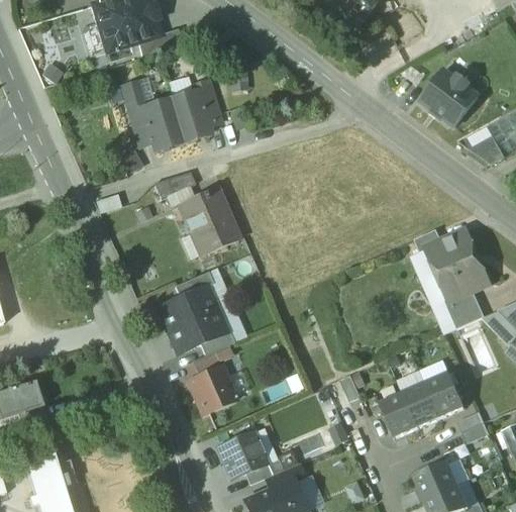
[(97,0),(97,2),(89,5),(95,23),(98,22),(106,50),(136,41),(158,35),(158,34),(147,0),(97,0)]
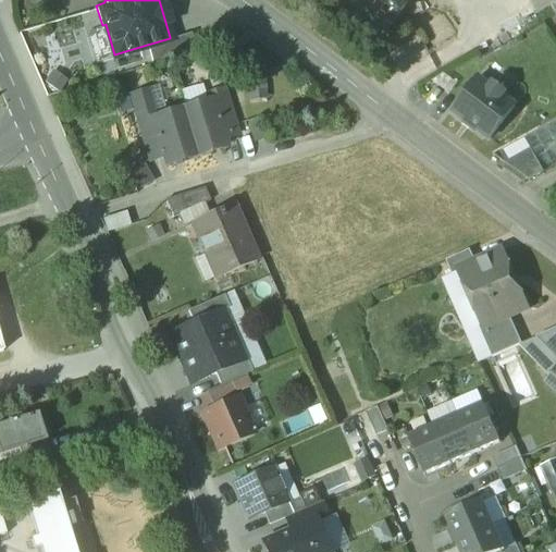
[(407,2),(404,0),(349,0),(340,14),(380,43),(407,2)]
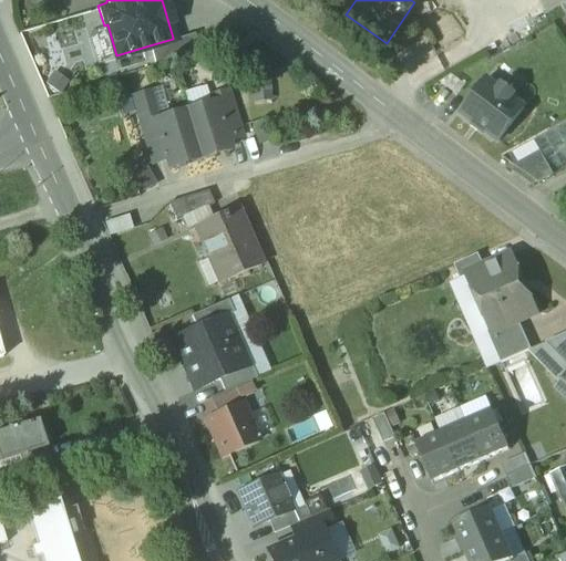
[(565,18),(565,117),(501,154),(520,166),(543,153),(552,172),(565,163),(565,0),(539,0),(544,8),(556,2),(565,18)]
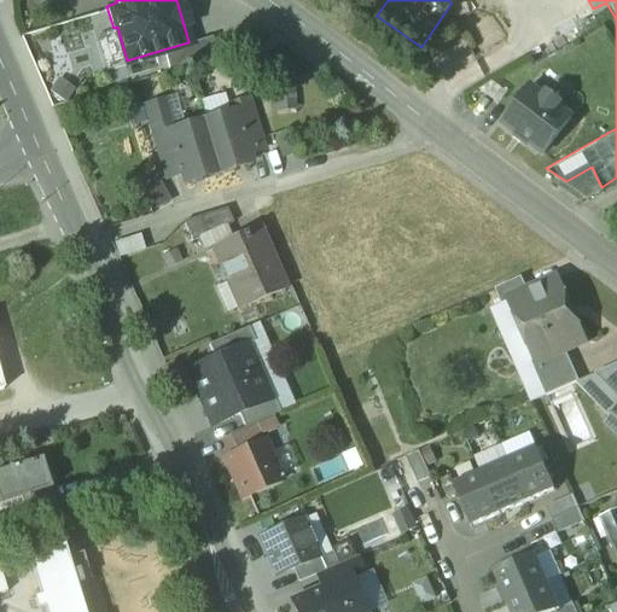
[(103,68),(127,60),(117,27),(114,28),(93,34),(103,68)]
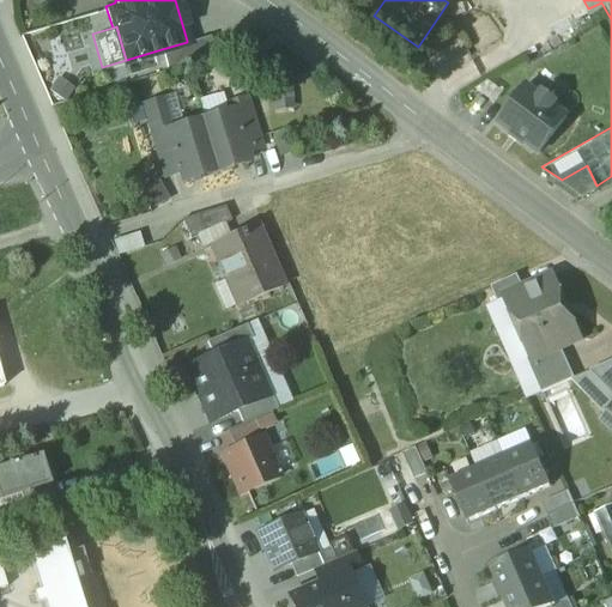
[(210,34),(187,41),(187,42),(162,49),(168,67),(216,53),(210,34)]
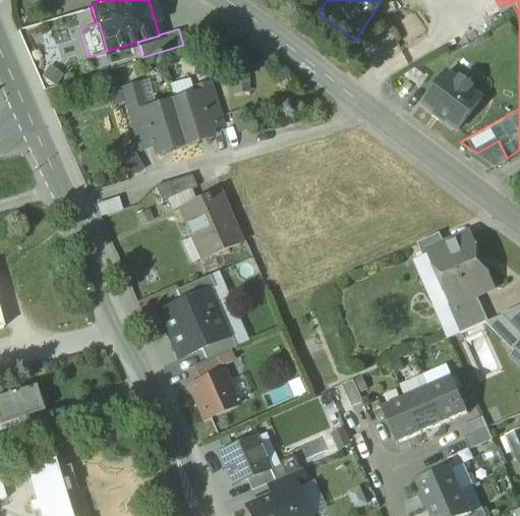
[(43,75),(55,83),(62,73),(49,65),(43,75)]
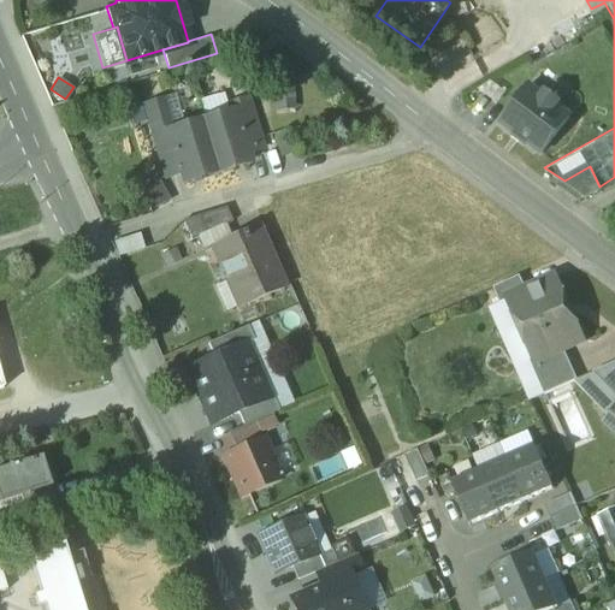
[(530,80),(501,118),(542,149),(571,111),(530,80)]
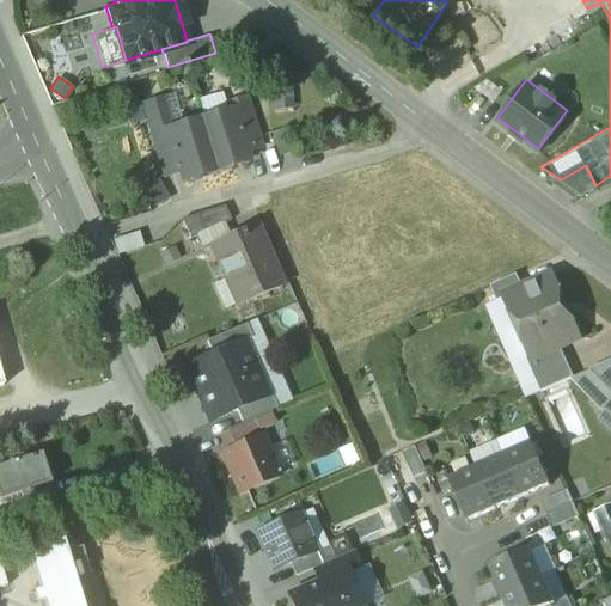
[(261,145),(245,96),(227,101),(230,108),(231,108),(244,150),(261,145)]
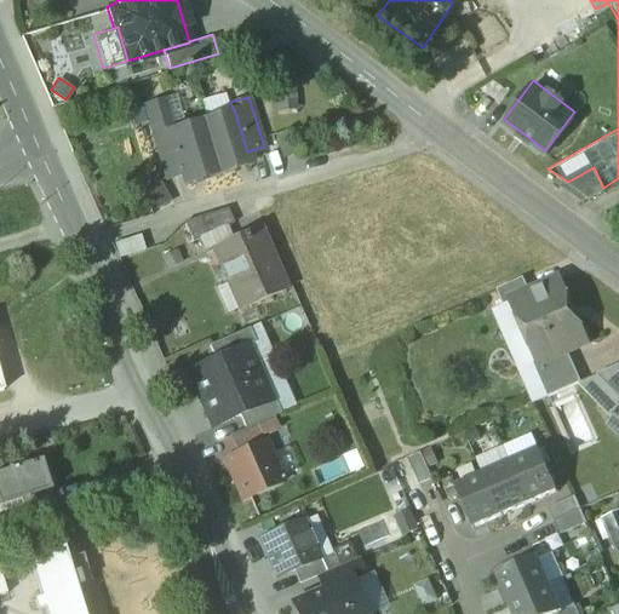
[(247,151),(234,109),(233,109),(202,119),(218,171),(250,161),(247,151)]
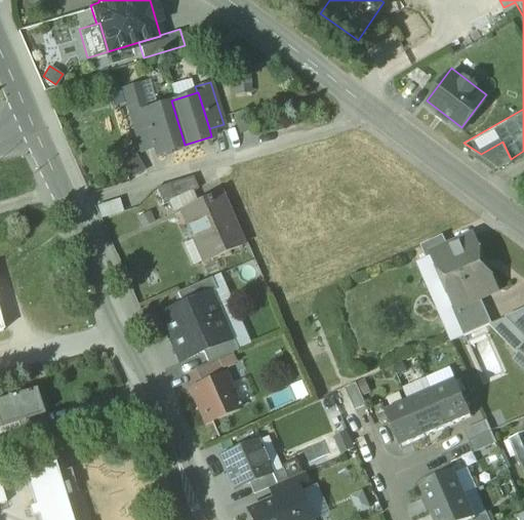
[(145,108),(144,108),(155,145),(157,153),(185,145),(171,101),(145,108)]
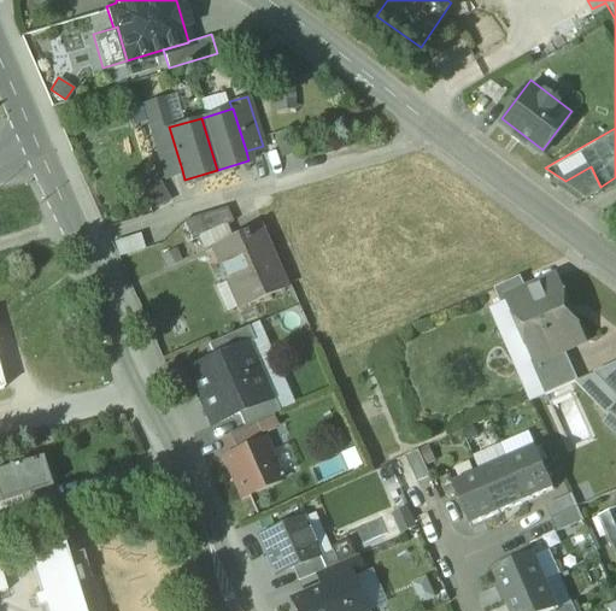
[(169,119),(151,125),(165,175),(182,170),(169,127),(170,127),(169,119)]
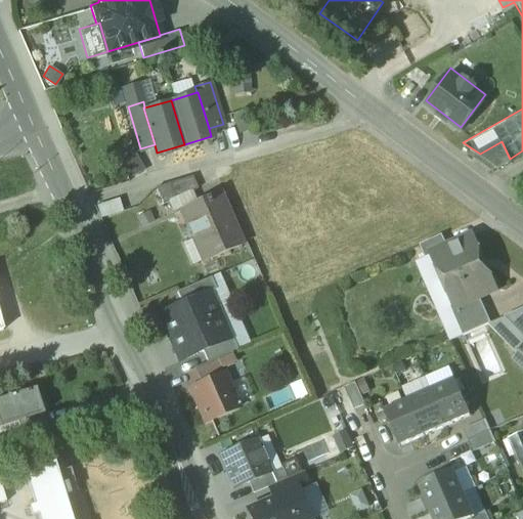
[(510,159),(502,141),(480,154),(497,166),(498,165),(510,159)]
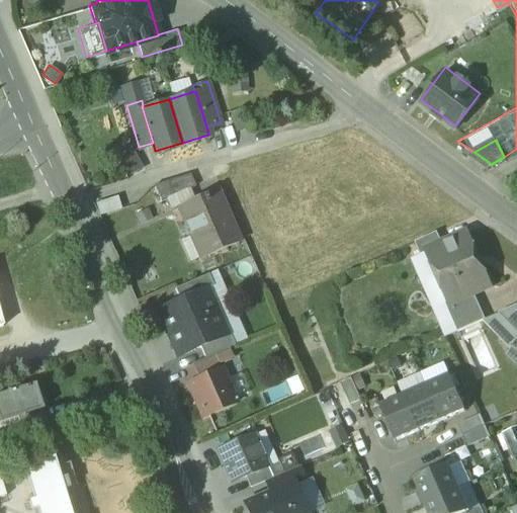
[(189,172),(166,179),(168,183),(172,193),(194,184),(189,172)]
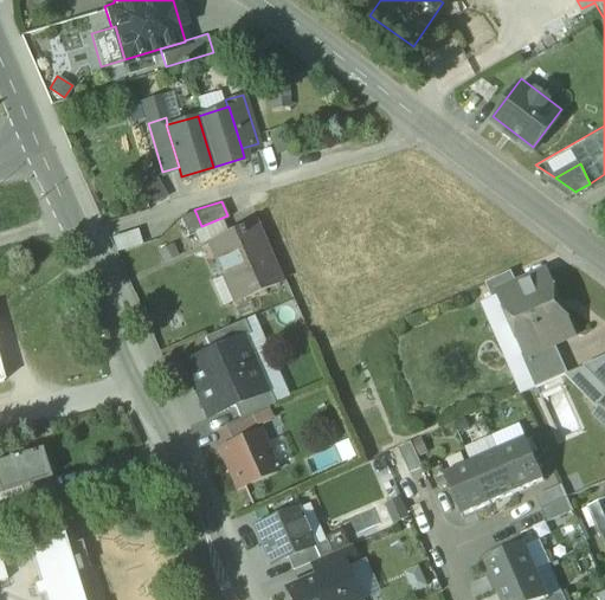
[(197,214),(187,218),(193,231),(201,226),(197,214)]
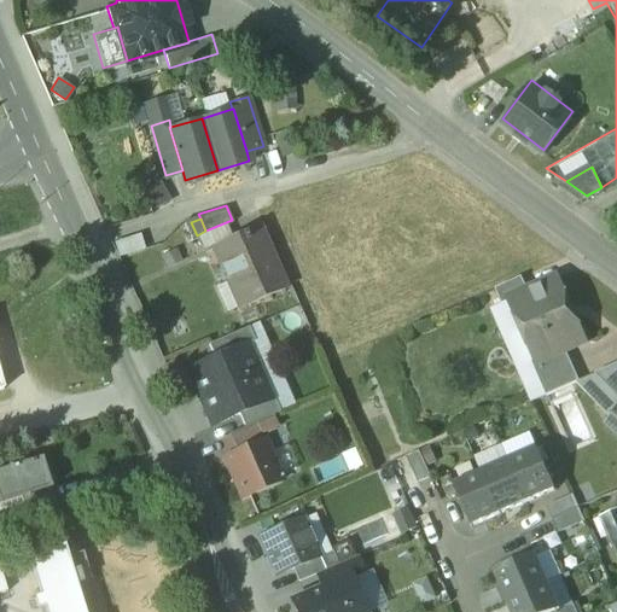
[(258,223),(211,244),(238,306),(285,285),(258,223)]
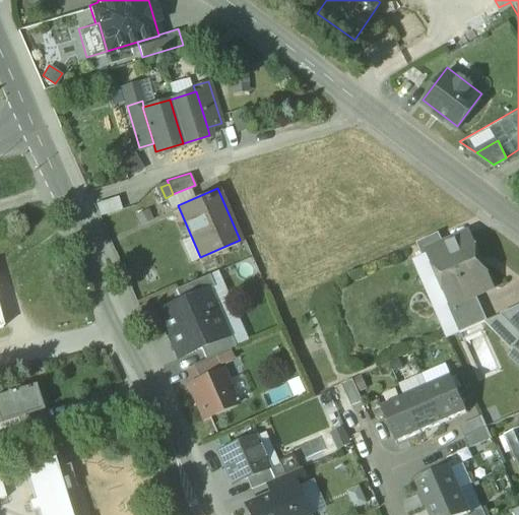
[(95,200),(99,211),(119,205),(116,194),(95,200)]
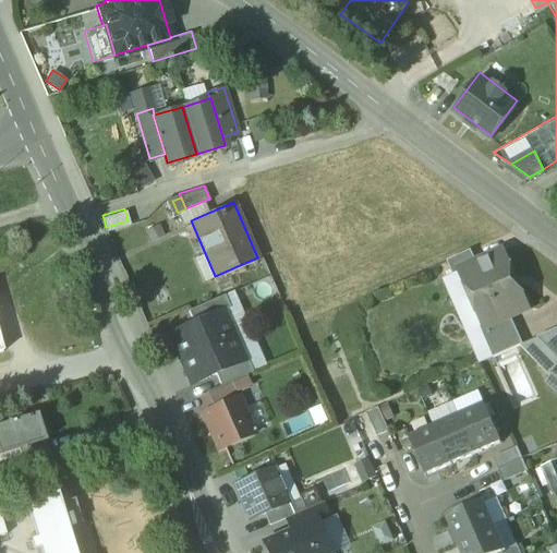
[(470,247),(446,257),(452,272),(462,267),(461,266),(475,260),(470,247)]
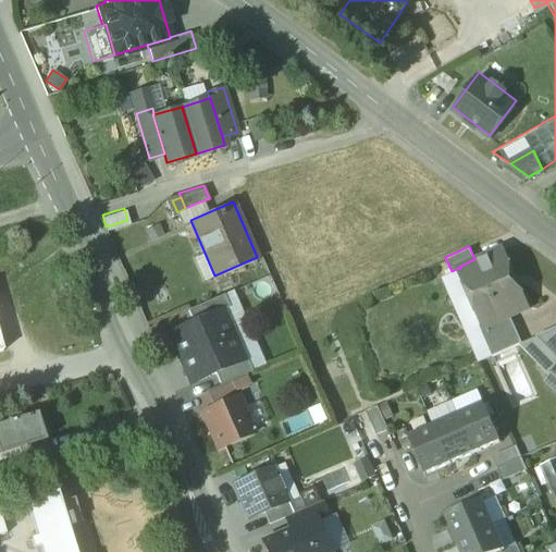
[(461,267),(484,321),(485,322),(508,311),(523,305),(499,249),(474,259),(460,266),(461,267)]
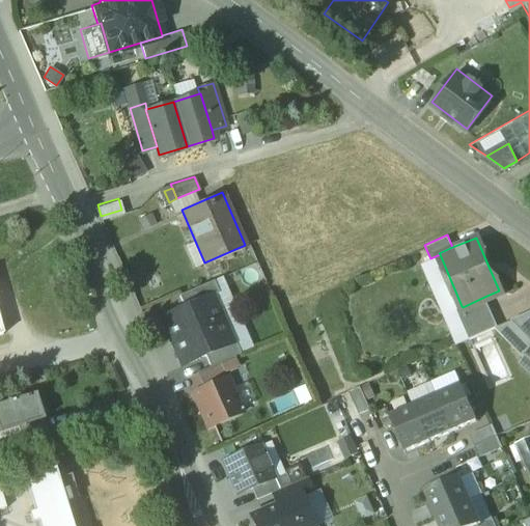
[(213,278),(178,294),(184,305),(212,293),(212,294),(218,291),(213,278)]
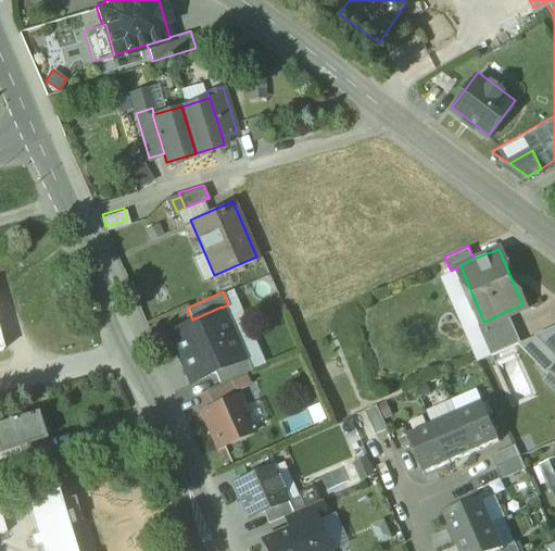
[(192,320),(167,330),(179,355),(232,332),(222,308),(222,307),(192,320)]
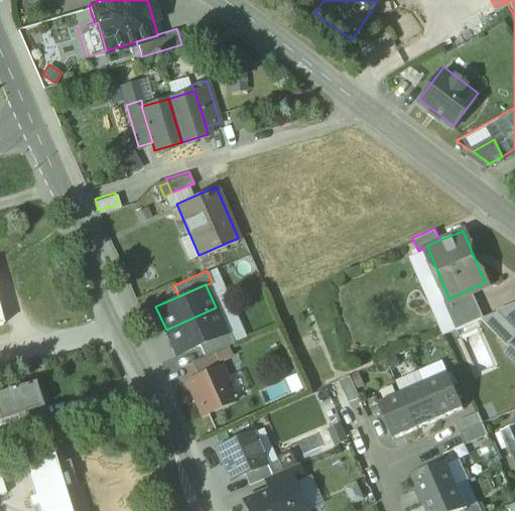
[(471,288),(449,298),(448,297),(442,299),(455,328),(483,315),(471,288)]
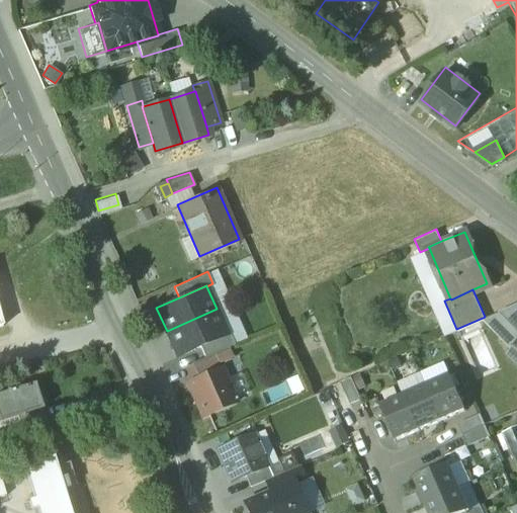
[(516,303),(502,310),(502,311),(516,326),(516,303)]
